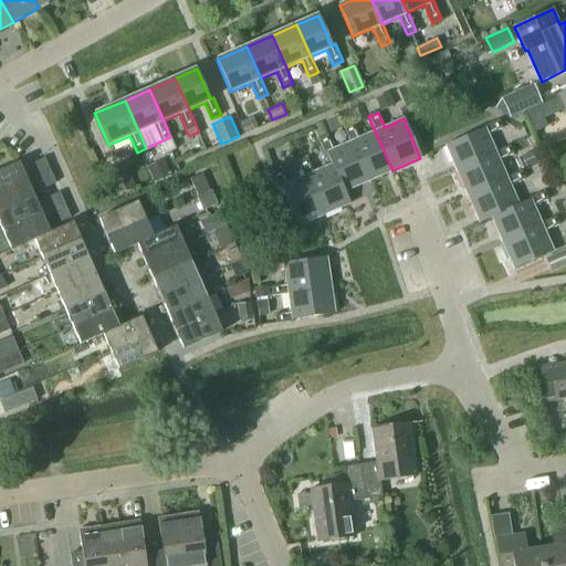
[(253,116),(239,122),(243,132),(258,126),(253,116)]
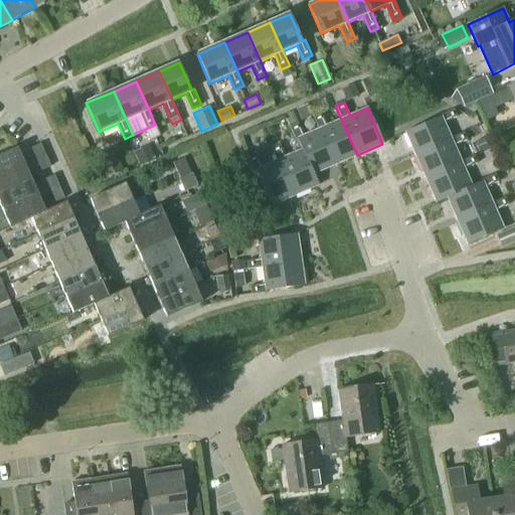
[(414,153),(449,138),(443,124),(457,117),(454,109),(439,116),(440,118),(405,133),(414,153)]
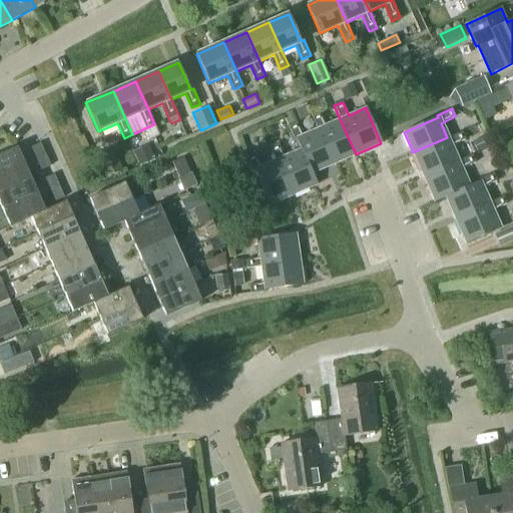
[(312,115),(317,128),(333,164),(356,154),(340,119),(325,125),(319,112),(312,115)]
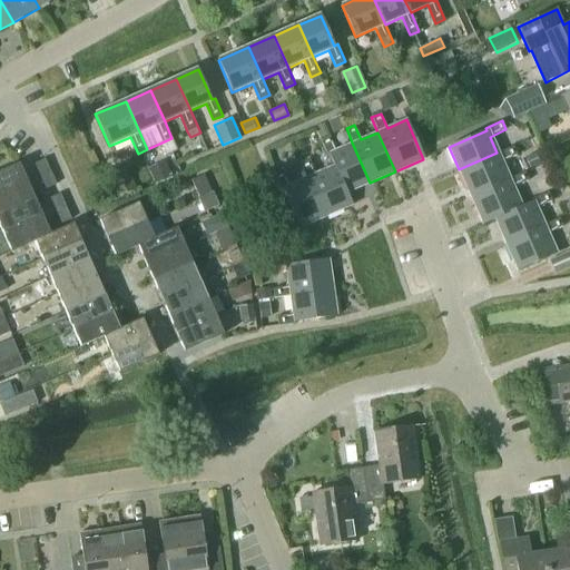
[(370,183),(352,143),(335,150),(330,136),(321,140),(327,155),(328,155),(334,166),(335,165),(347,193),(370,183)]
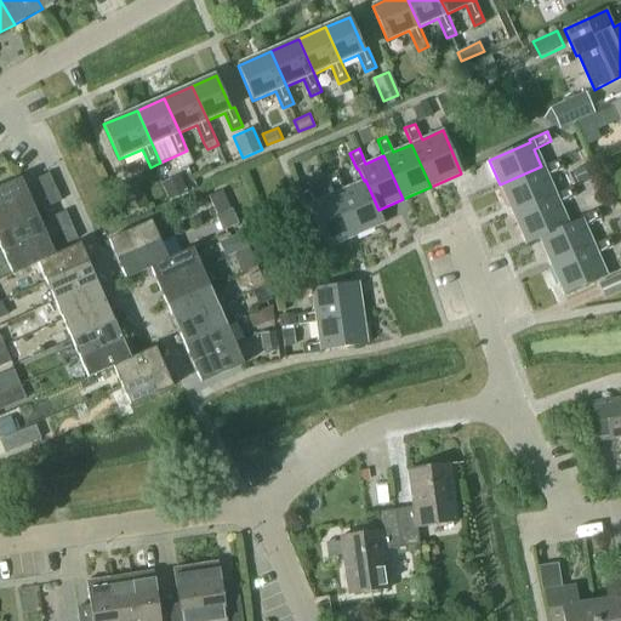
[(558,159),(541,166),(500,184),(513,214),(554,195),(546,177),(563,169),(558,159)]
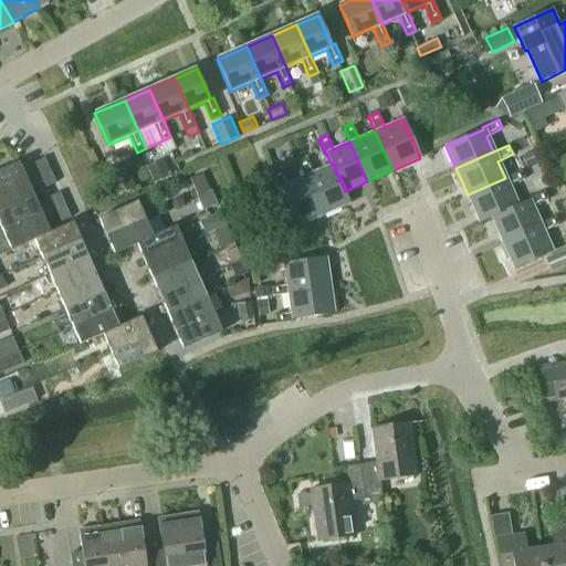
[(531,152),(521,156),(526,167),(536,163),(531,152)]
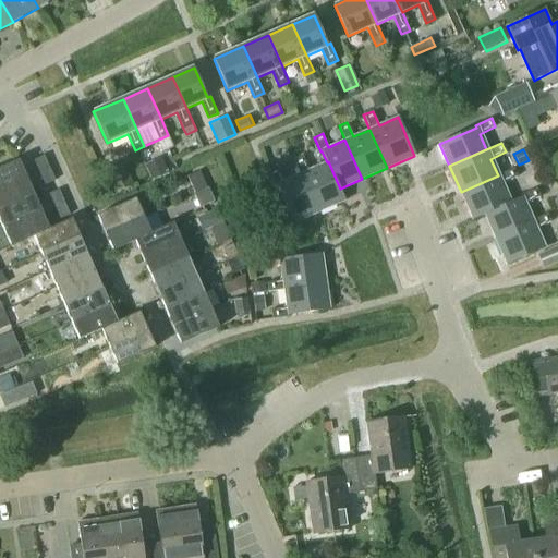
[(33,159),(39,173),(49,169),(43,155),(33,159)]
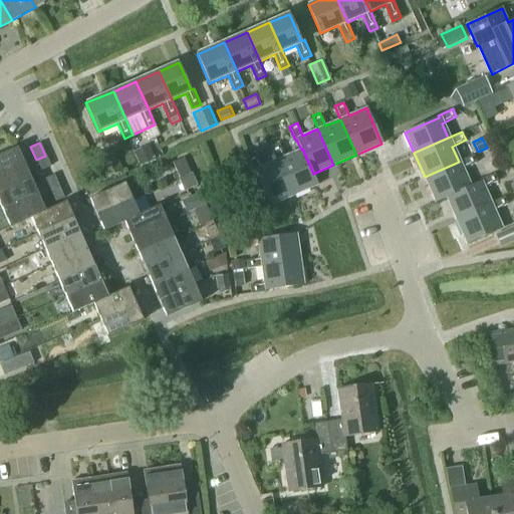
[(318,184),(313,174),(302,149),(301,150),(283,158),(277,144),(269,147),(275,161),(290,196),(318,184)]
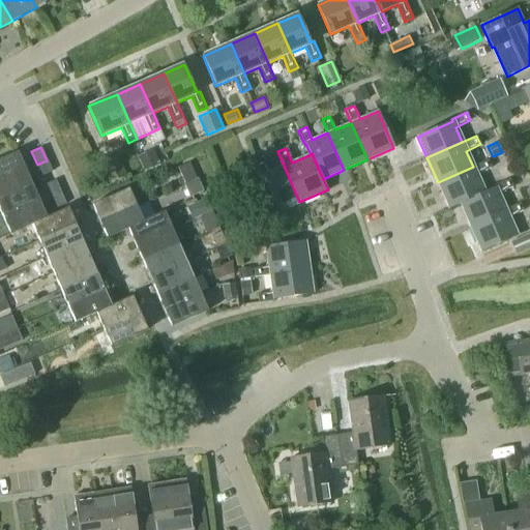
[(138,156),(144,172),(160,165),(153,149),(138,156)]
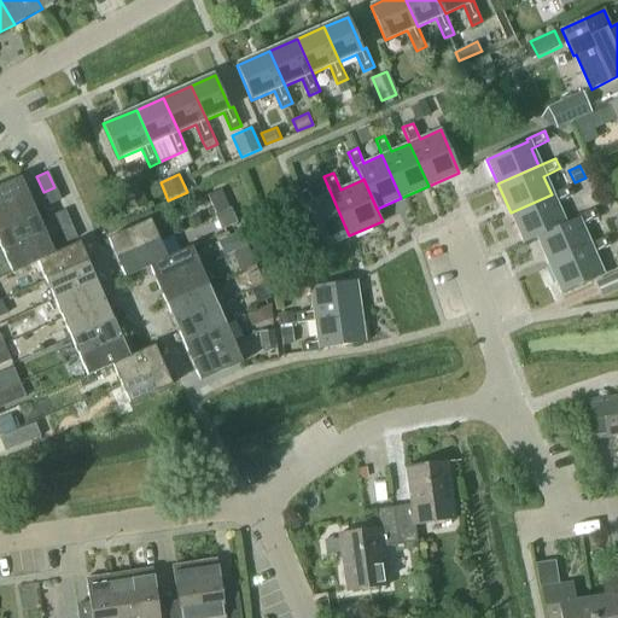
[(0,209),(31,197),(23,176),(0,185),(0,209)]
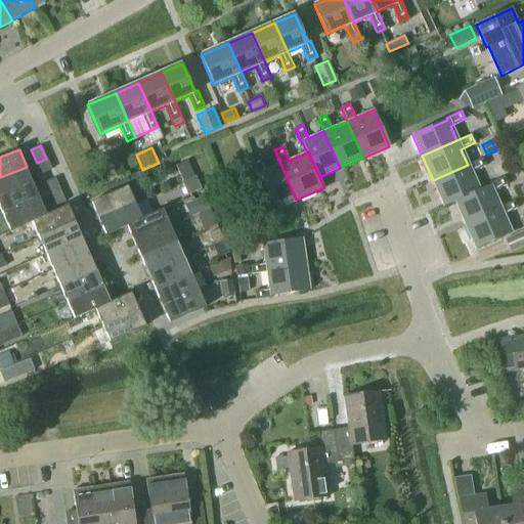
[(125,173),(114,150),(97,158),(108,180),(125,173)]
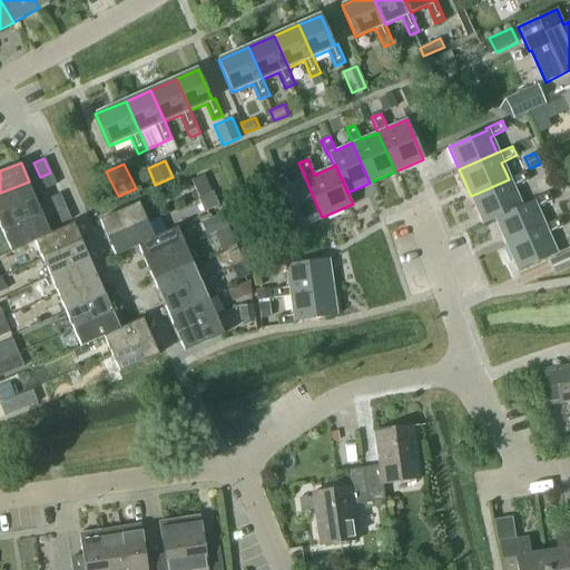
[(322,217),(305,178),(290,186),(282,169),(274,174),(281,189),(283,188),(300,227),(322,217)]
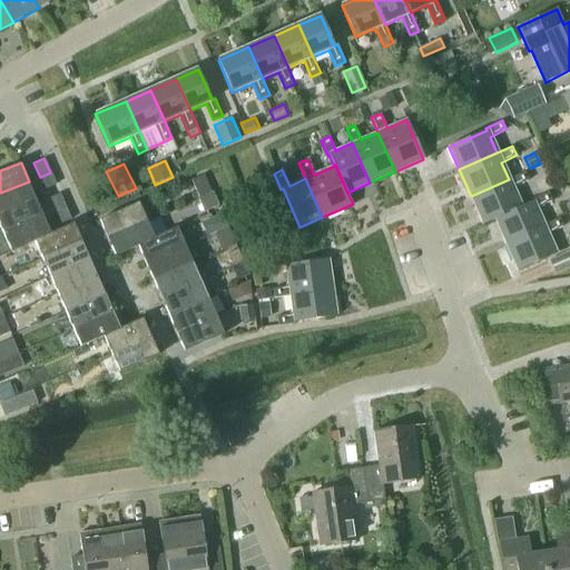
[(50,173),(40,177),(46,188),(56,184),(50,173)]
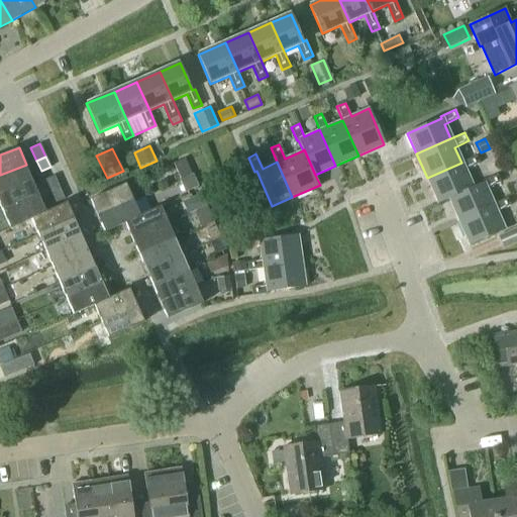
[(475,157),(461,163),(427,178),(438,204),(449,199),(473,189),(472,188),(464,171),(479,164),(475,157)]
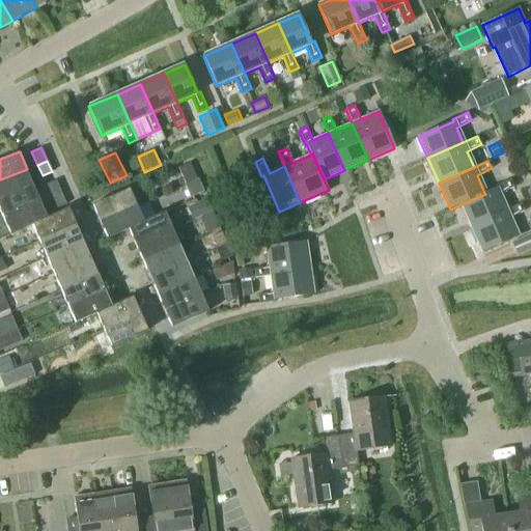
[(189,163),(178,168),(187,185),(197,179),(189,163)]
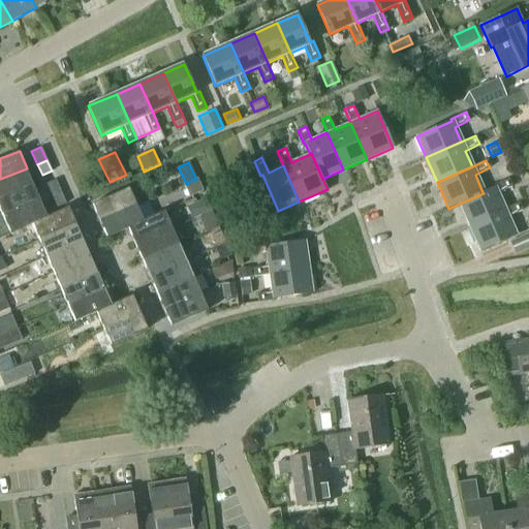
[(0,179),(0,198),(34,185),(27,168),(0,179)]
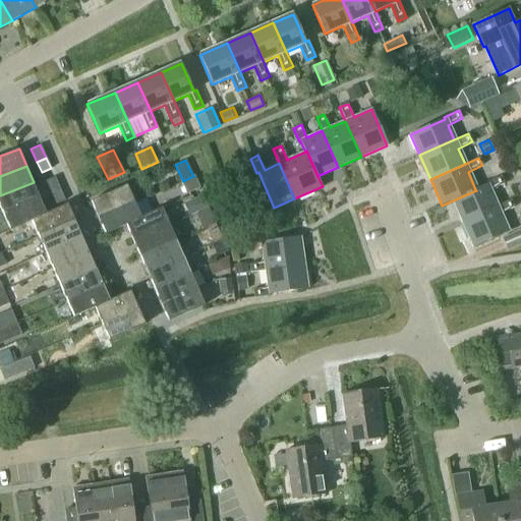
[(198,187),(193,176),(183,181),(180,182),(185,193),(198,187)]
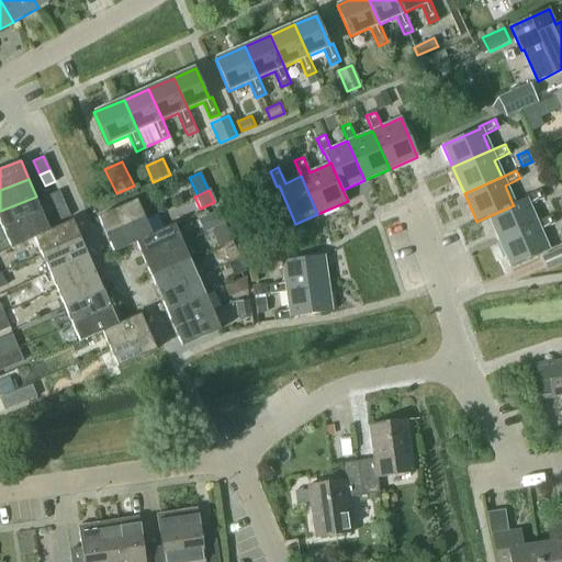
[(523,200),(513,204),(514,205),(489,216),(498,238),(537,222),(529,204),(543,199),(540,190),(524,197),(523,200)]
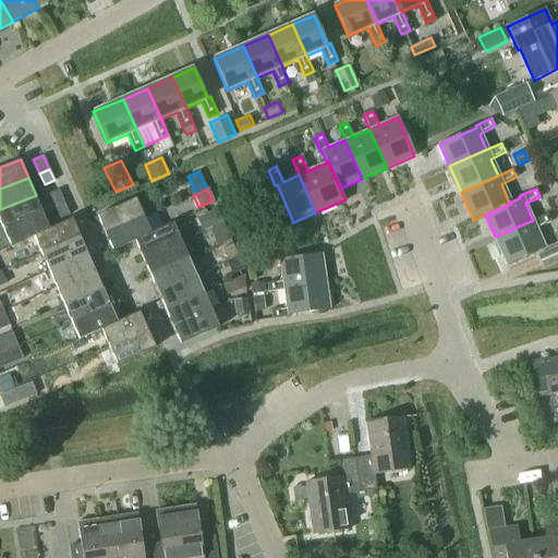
[(49,194),(55,207),(64,202),(59,190),(49,194)]
